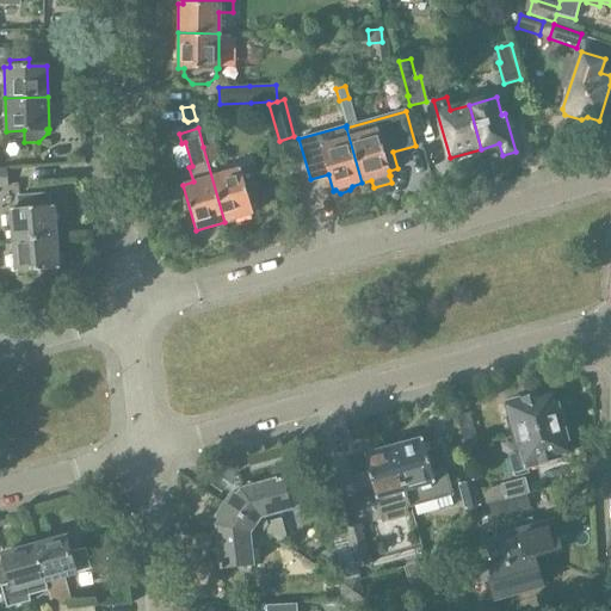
[(203,147),(224,222),(254,214),(248,196),(258,193),(251,166),(218,176),(215,161),(218,160),(214,144),(203,147)]
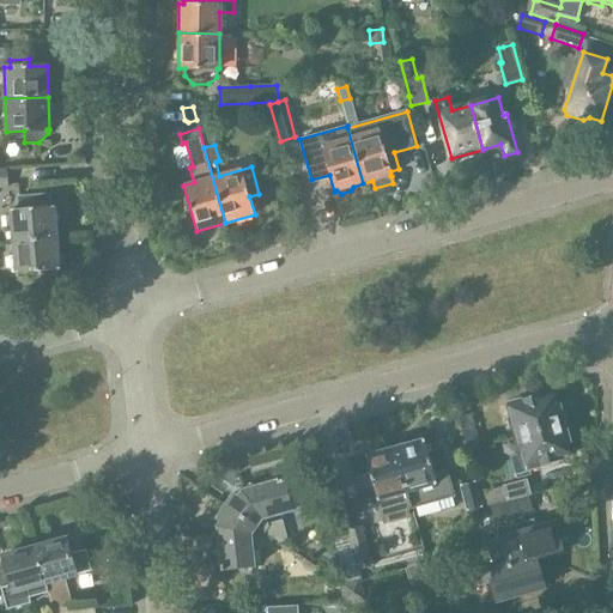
[(11,228),(12,242),(56,238),(54,207),(49,207),(48,195),(18,198),(19,210),(8,211),(10,216),(5,217),(6,228),(11,228)]
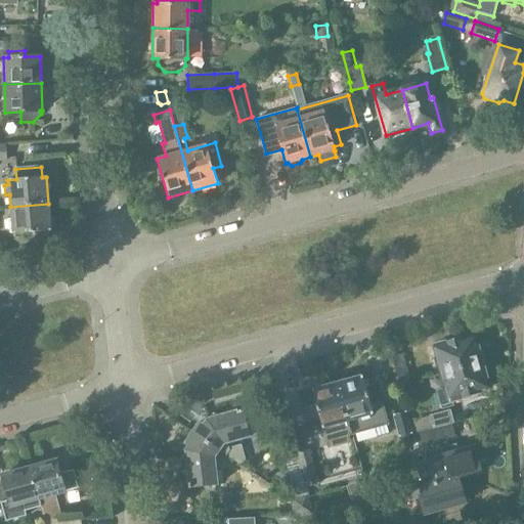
[(10,207),(10,208),(11,219),(7,220),(8,229),(12,229),(12,233),(50,230),(48,204),(10,207)]
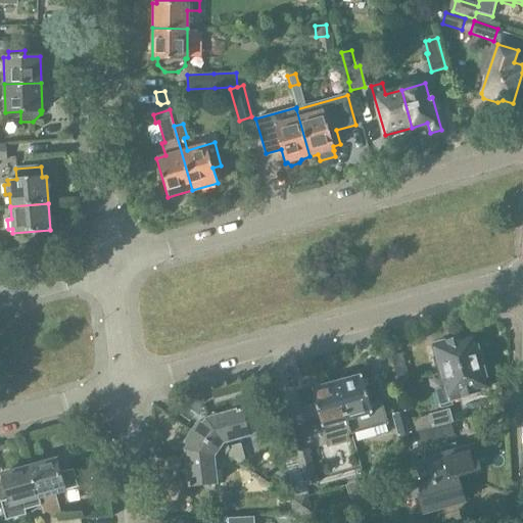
[(437,374),(481,362),(480,360),(483,357),(481,348),(477,347),(474,336),(462,339),(461,337),(444,342),(445,344),(431,348),(434,360),(433,361),(437,374)]
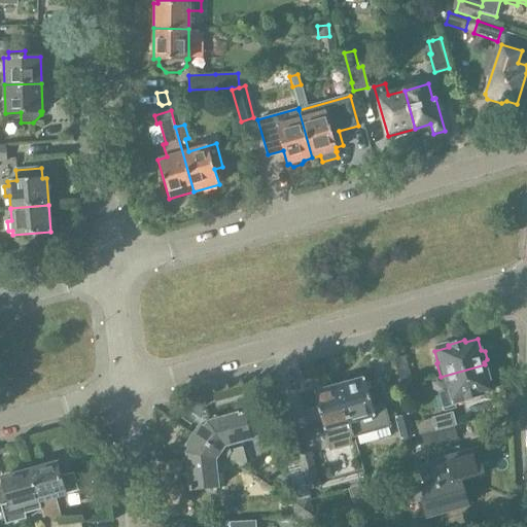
[(413,385),(405,356),(394,359),(401,388),(413,385)]
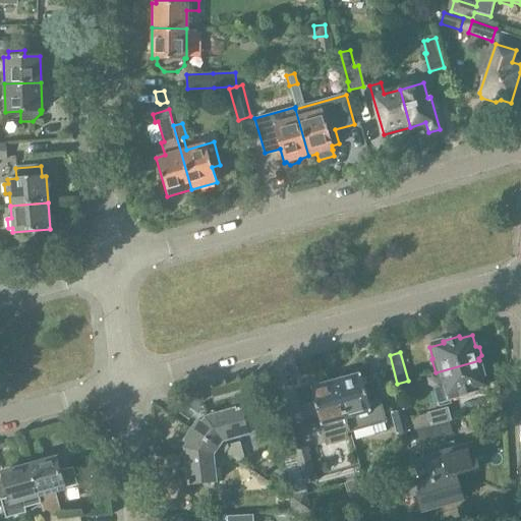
[(436,372),(440,387),(431,389),(436,404),(444,402),(443,398),(458,394),(459,397),(475,392),(474,389),(486,386),(482,374),(485,371),(483,363),(479,362),(479,360),(436,372)]
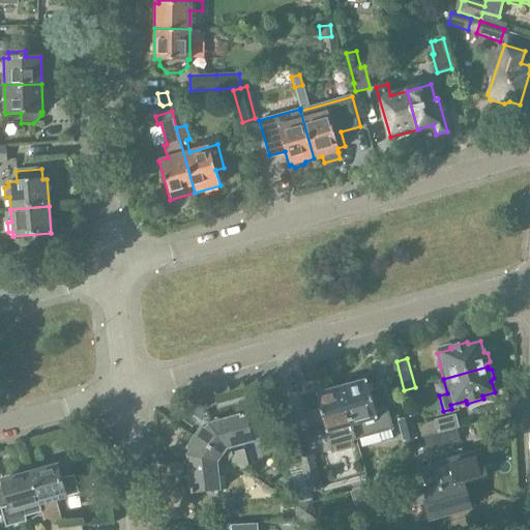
[(342,388),(355,440),(391,430),(385,406),(374,409),(373,406),(374,405),(374,404),(375,402),(375,401),(375,400),(374,399),(374,398),(373,395),(372,395),(366,381),(342,388)]
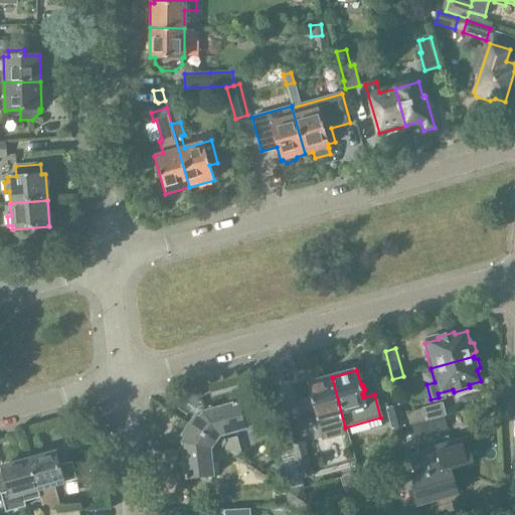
[(342,430),(343,427),(345,427),(332,377),(307,384),(310,397),(310,399),(309,400),(309,402),(310,403),(310,405),(311,406),(312,407),(313,408),(317,421),(321,434),(322,436),(324,437),(326,438),(327,438),(329,438),(331,438),(333,438),(334,438),(335,438),(337,436),(338,436),(340,434),(341,433),(342,431),(342,430)]
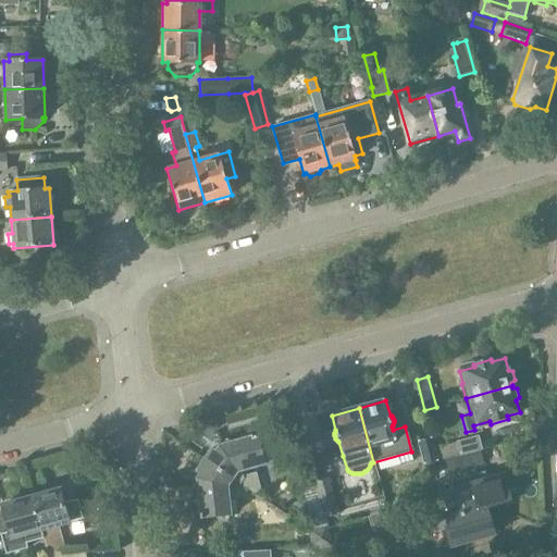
[(205,460),(233,480),(252,493),(260,491),(256,474),(243,479),(240,472),(267,465),(267,462),(273,461),(265,436),(260,437),(259,434),(251,436),(250,433),(242,435),(243,438),(219,445),(217,449),(212,447),(205,460)]
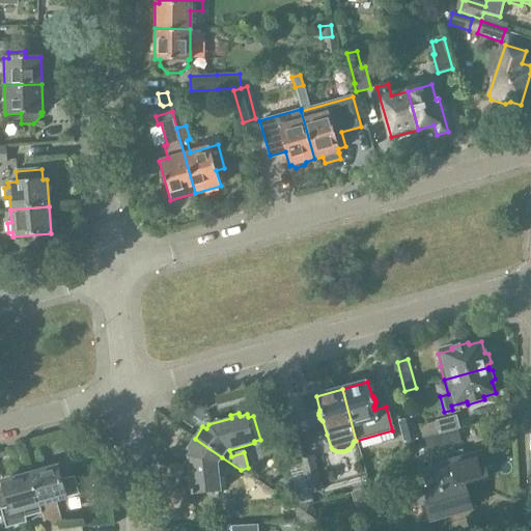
[(435,422),(439,434),(458,428),(455,416),(435,422)]
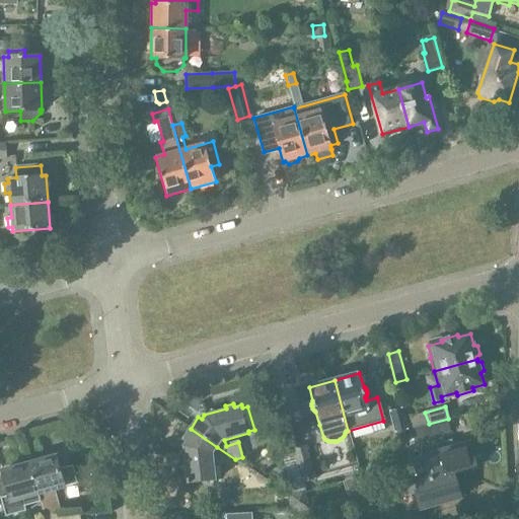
[(408,431),(401,409),(389,412),(395,434),(408,431)]
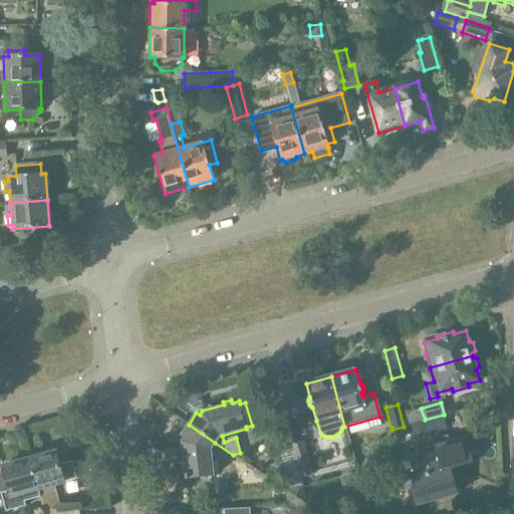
[(446,428),(443,417),(412,426),(415,437),(446,428)]
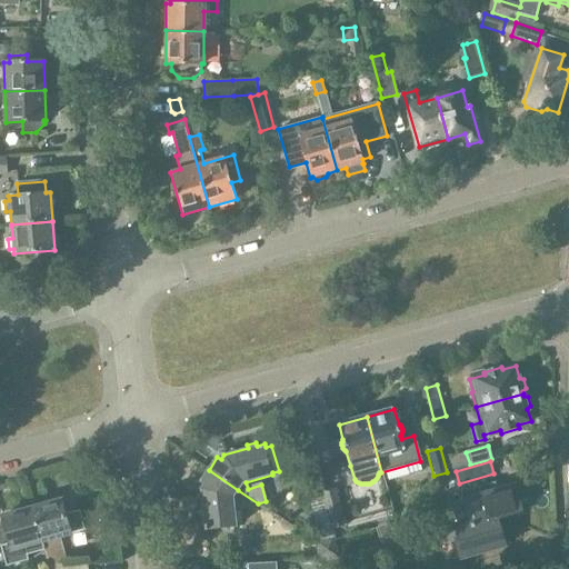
[(233,497),(238,490),(209,470),(200,482),(205,485),(201,489),(206,530),(222,528),(226,532),(231,532),(233,527),(236,527),(233,497)]
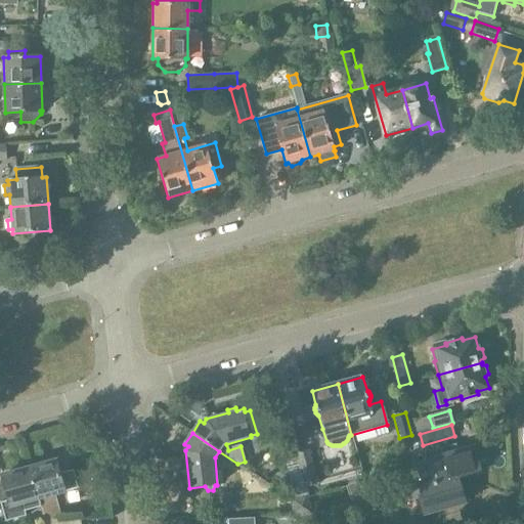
[(443,457),(428,462),(419,465),(425,485),(456,476),(456,477),(480,470),(474,448),(456,453),(454,445),(441,449),(443,457)]
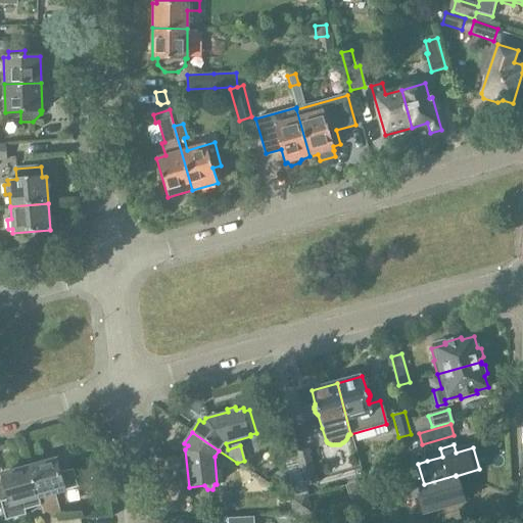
[(304,486),(318,483),(307,448),(295,453),(304,486)]
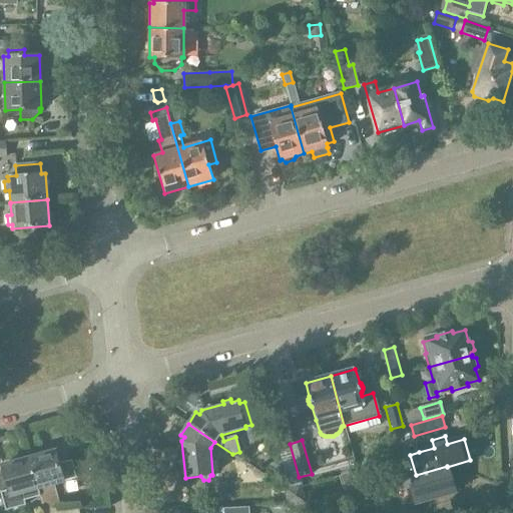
[(30,458),(38,487),(76,477),(72,460),(59,464),(55,451),(30,458)]
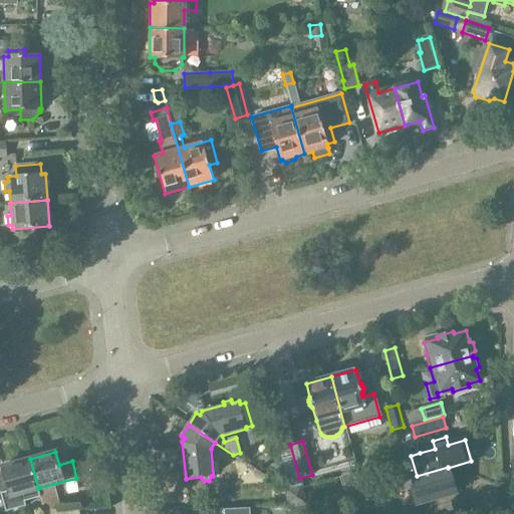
[(41,497),(38,488),(30,459),(1,467),(4,477),(0,478),(0,495),(4,512),(25,506),(24,502),(41,497)]
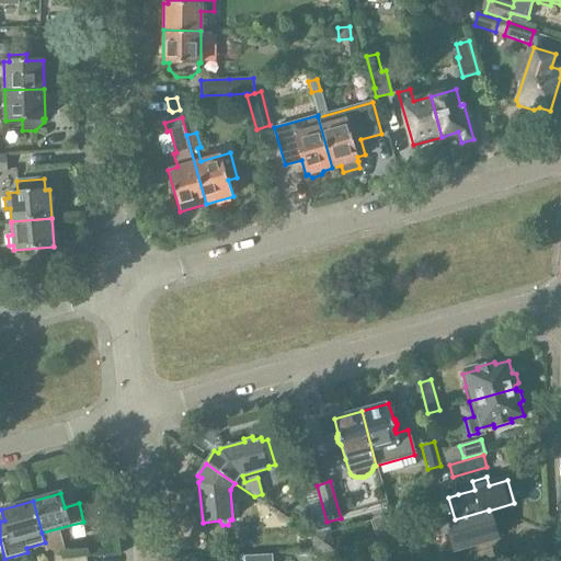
[(489,510),(455,519),(448,522),(451,530),(448,531),(454,549),(467,546),(468,548),(478,545),(477,542),(496,537),(489,511),(489,510)]
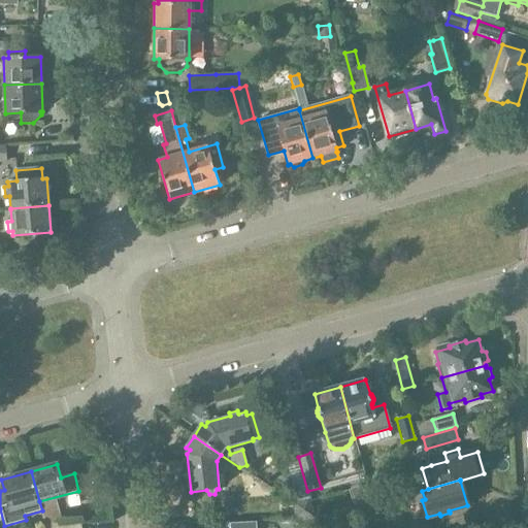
[(293,503),(296,519),(311,516),(308,500),(293,503)]
